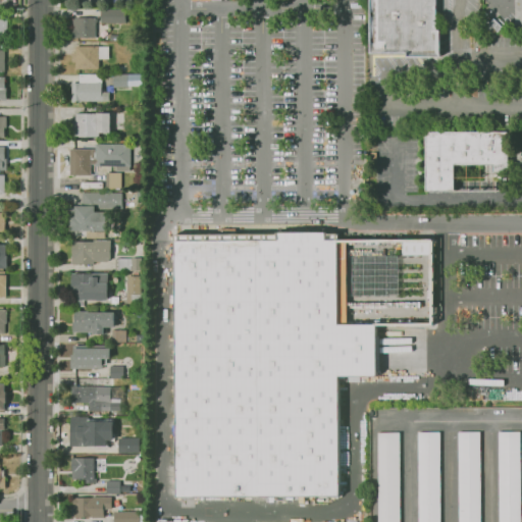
[(368,0),(433,0),(433,32),(440,32),(440,57),(408,57),(408,53),(368,53),(368,0)]
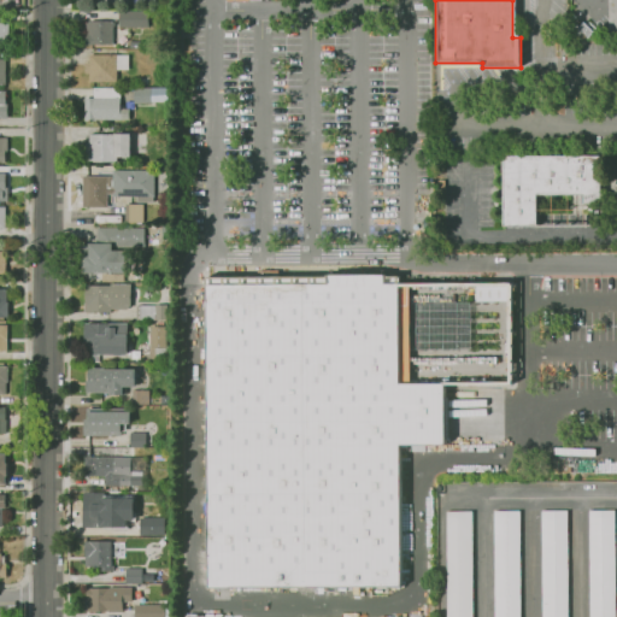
[(121,28),(148,28),(148,15),(121,15),(121,28)]
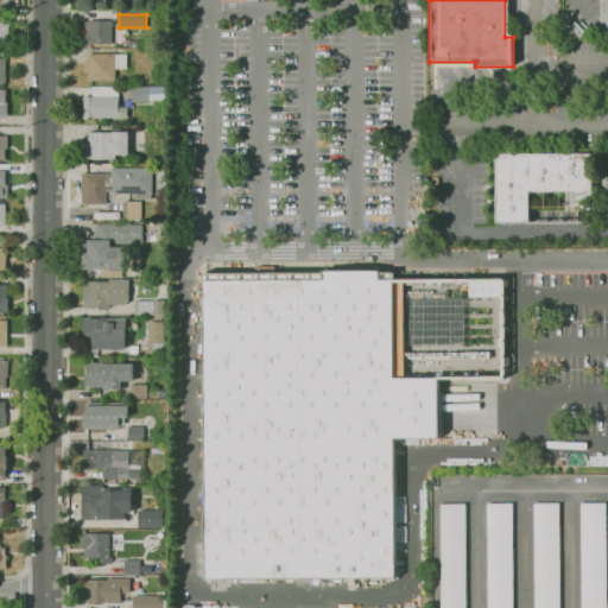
[(82,21),(114,21),(114,46),(82,46),(82,21)]
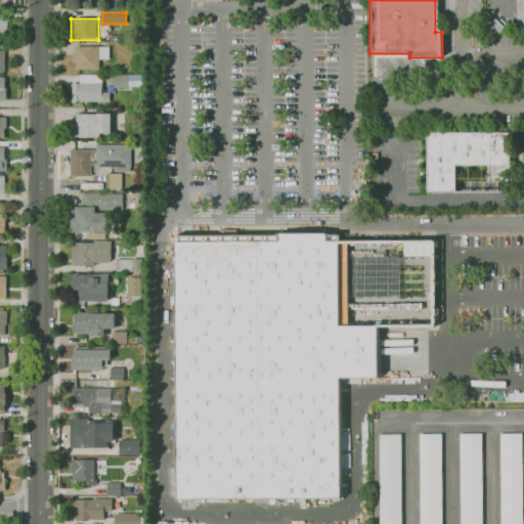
[(75,46),(108,46),(108,58),(98,58),(98,69),(74,69),(75,46)]
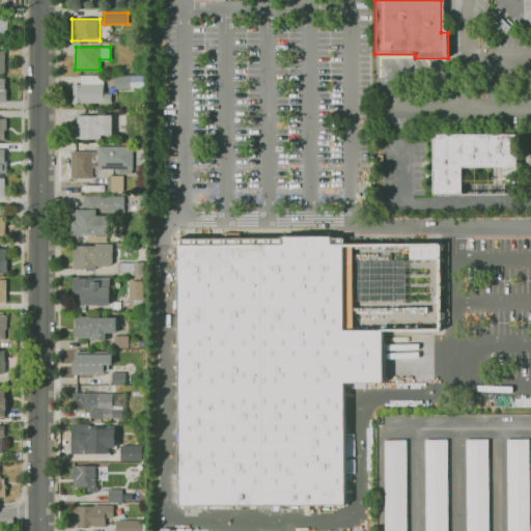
[(102,76),(102,104),(72,104),(73,85),(79,85),(79,75),(102,76)]
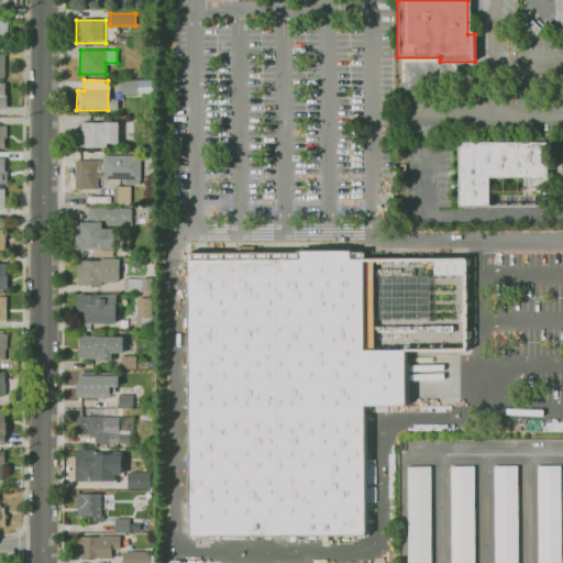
[(121,80),(153,80),(153,95),(121,95),(121,80)]
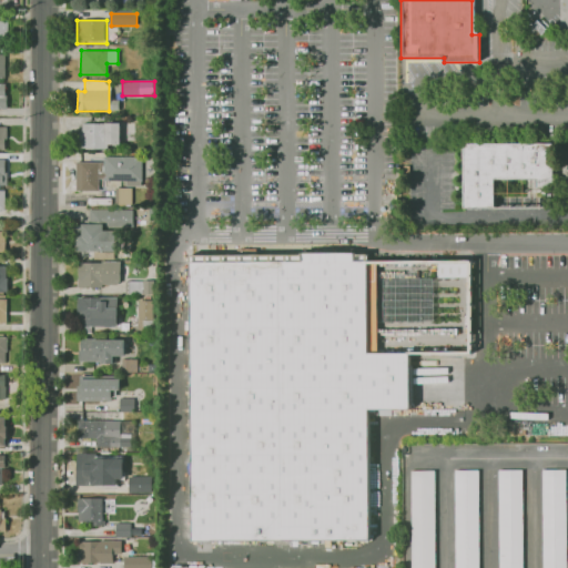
[(119,120),(78,121),(79,150),(107,149),(105,143),(120,142),(119,120)]
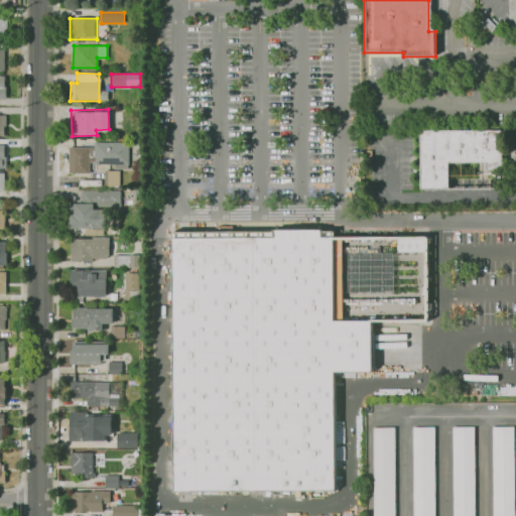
[(420,131),(504,131),(504,188),(421,189),(420,131)]
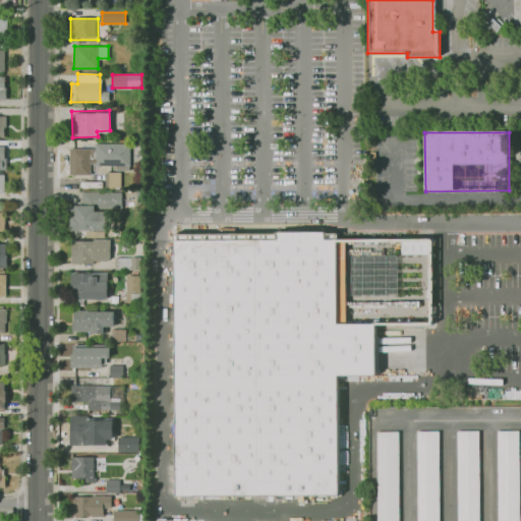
[(96,165),(129,165),(129,145),(96,143),(96,165)]
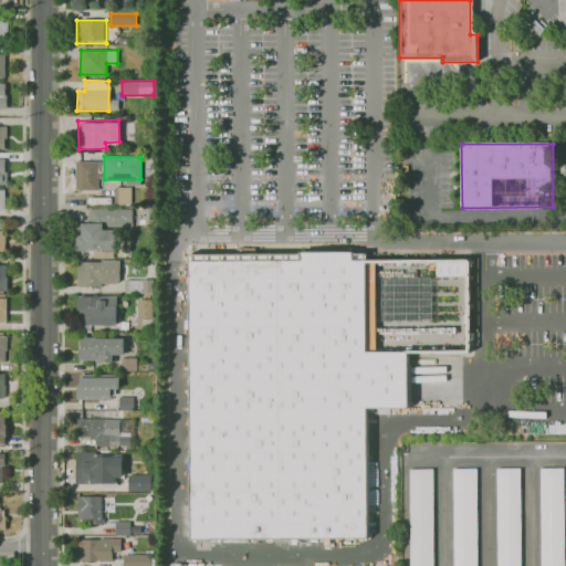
[(102,161),(76,161),(75,189),(97,189),(97,177),(102,177),(102,161)]
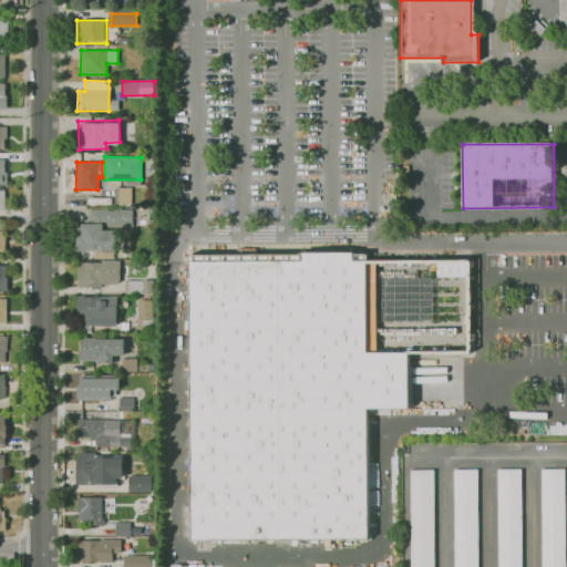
[(132,187),(132,205),(115,205),(114,188),(132,187)]
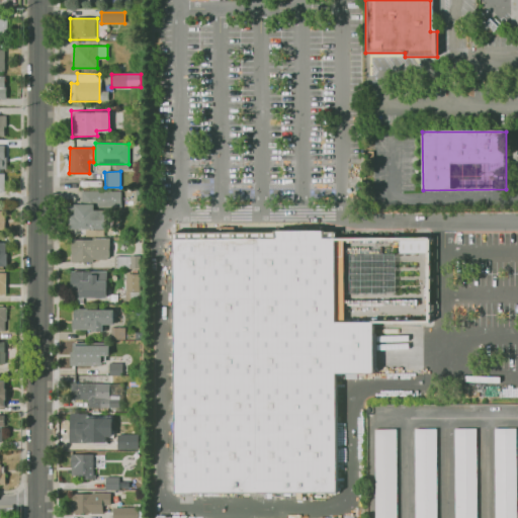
[(98,192),(113,192),(113,203),(98,203),(98,192)]
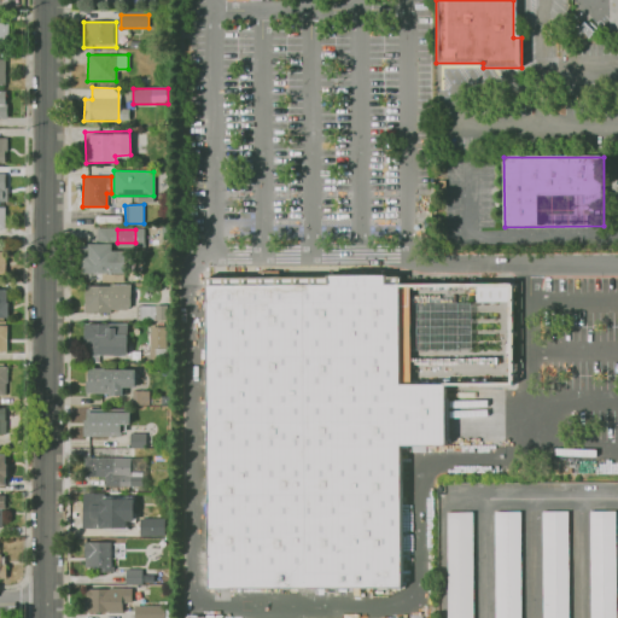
[(123,254),(112,254),(111,244),(81,245),(81,273),(123,272),(123,254)]
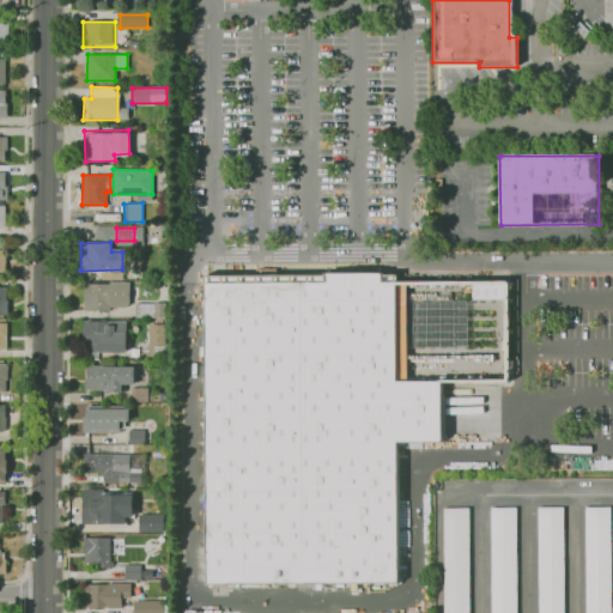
[(210,280),(398,280),(401,384),(445,384),(445,443),(405,443),(405,587),(213,587),(210,280)]
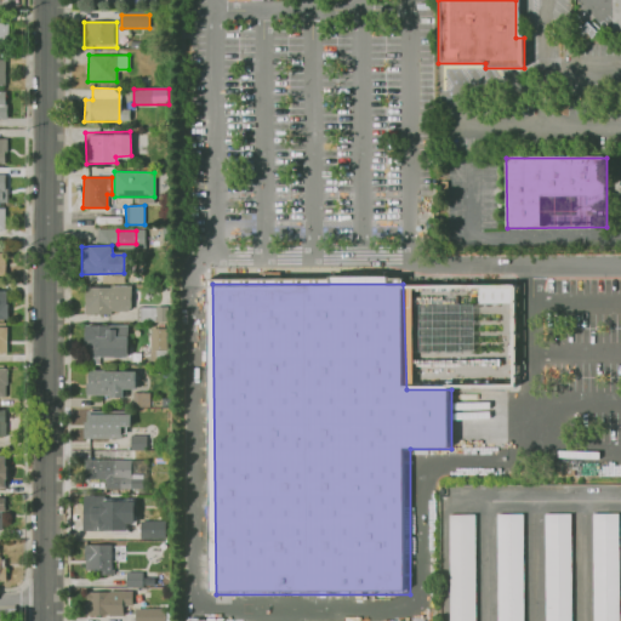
[(478,302),(512,303),(513,285),(478,284),(478,302)]
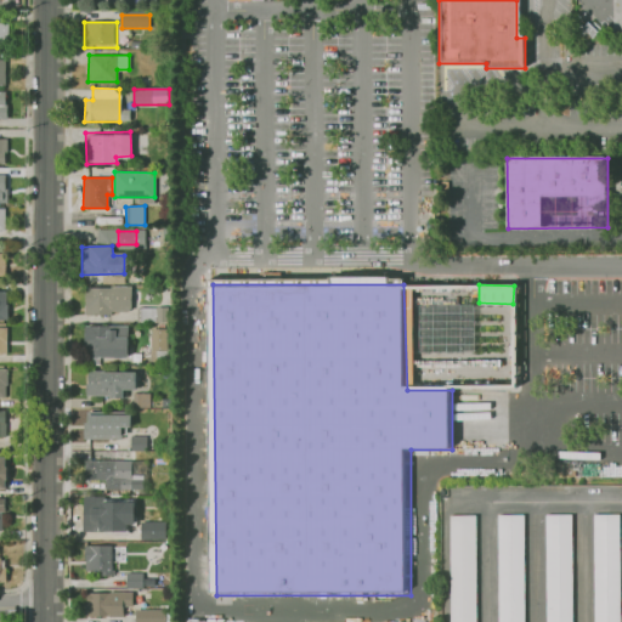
[(133,287),(86,286),(86,315),(111,315),(111,309),(133,309),(133,287)]
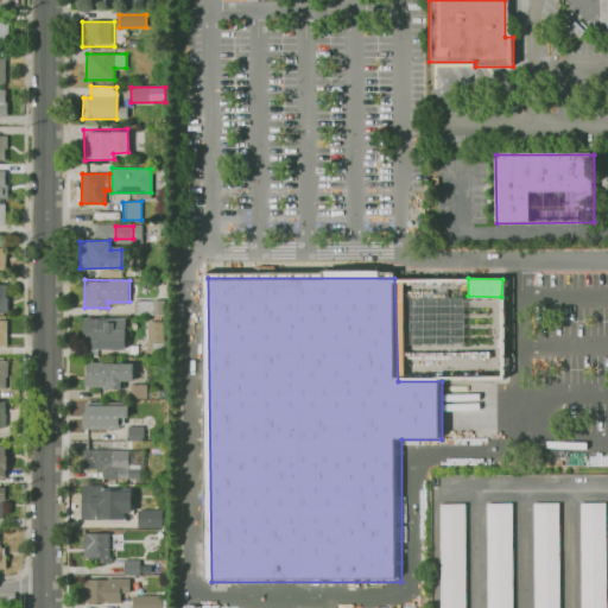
[(138,301),(166,301),(166,316),(137,317),(138,301)]
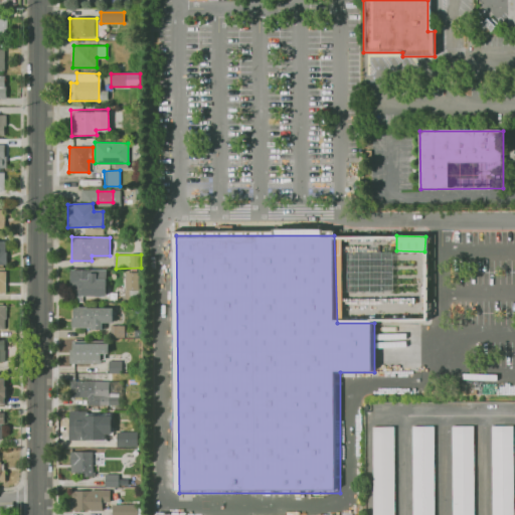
[(71,269),(70,295),(106,297),(107,276),(92,275),(92,270),(71,269)]
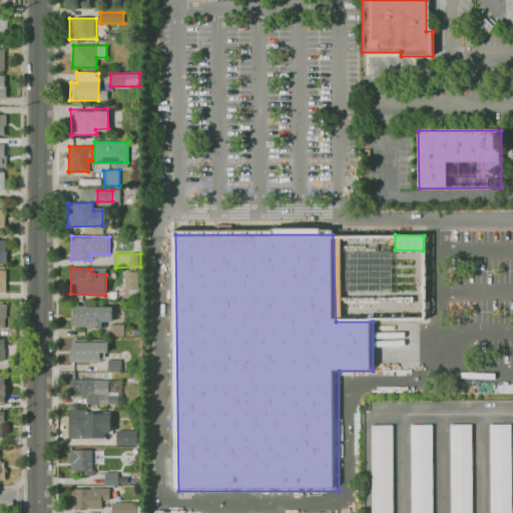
[(121,273),(121,291),(139,291),(139,273),(121,273)]
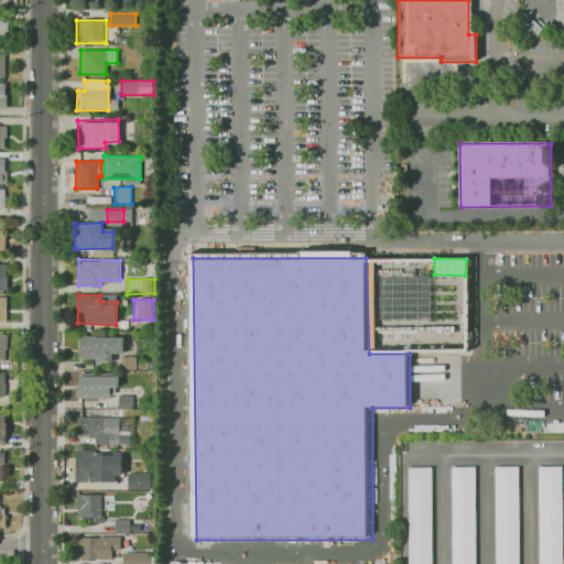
[(122,337),(78,336),(78,357),(99,358),(99,361),(111,361),(111,353),(121,354),(122,337)]
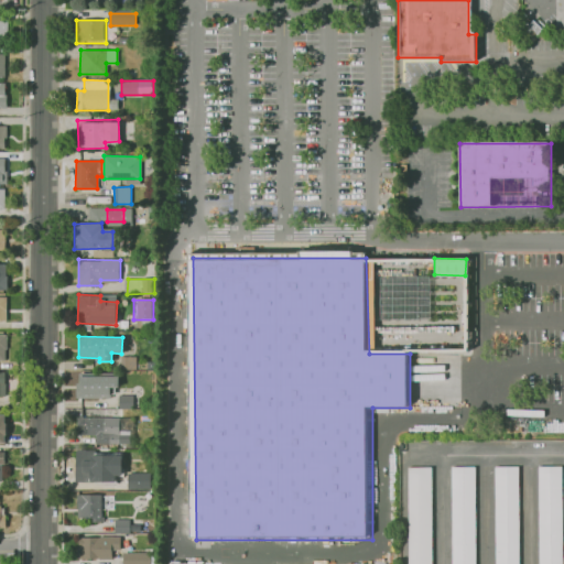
[(120,357),(120,370),(136,370),(136,357),(120,357)]
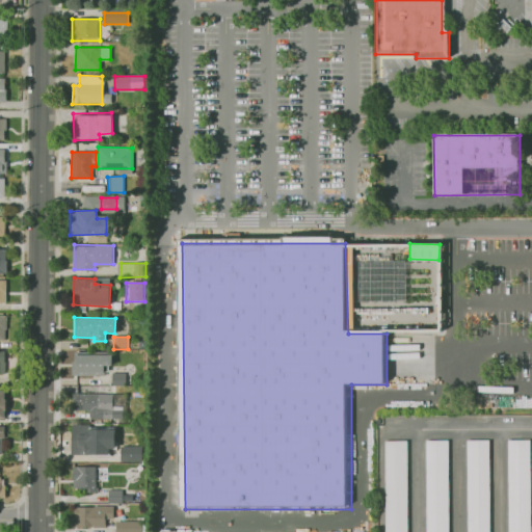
[(75,352),(75,362),(71,362),(71,374),(98,374),(98,368),(91,368),(92,352),(75,352)]
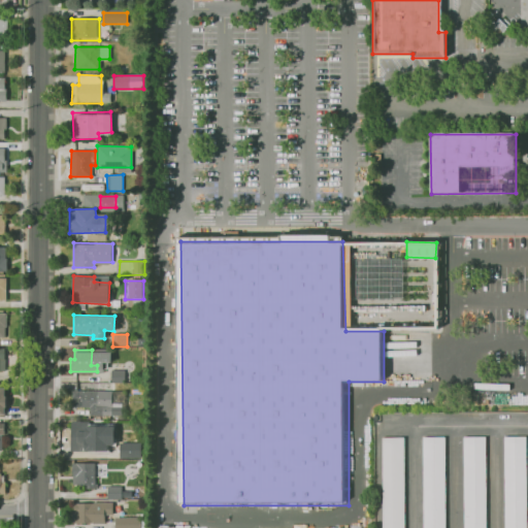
[(111,369),(111,383),(125,383),(125,369),(111,369)]
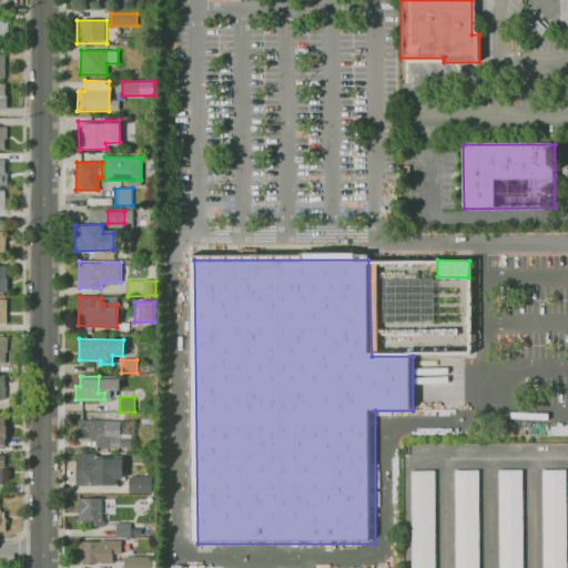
[(77,418),(119,418),(118,447),(98,447),(99,438),(75,437),(77,418)]
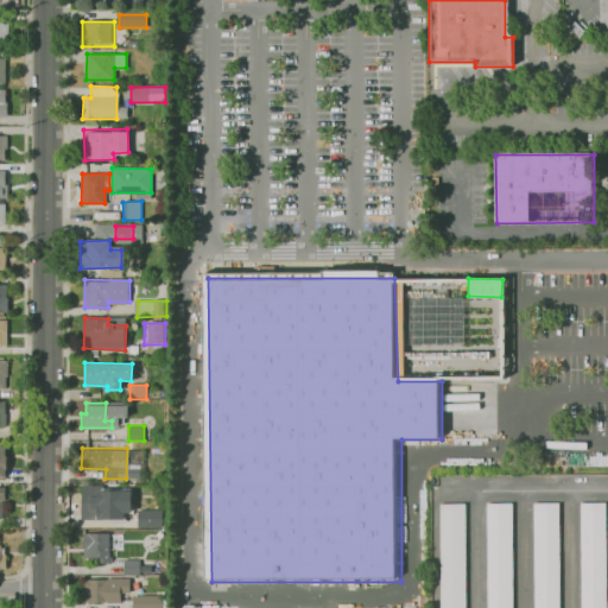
[(119,489),(82,489),(82,518),(108,518),(108,510),(119,511),(119,489)]
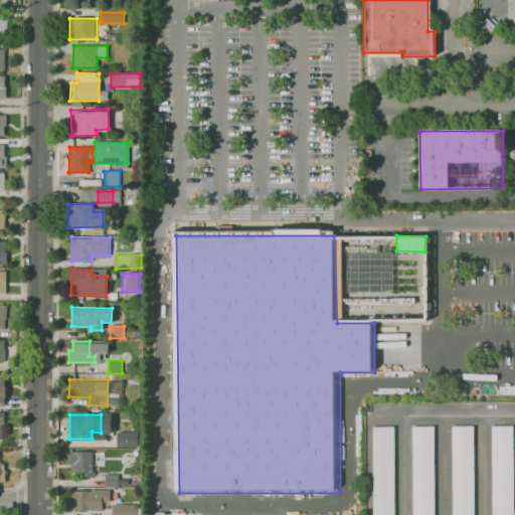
[(412,514),(411,426),(433,426),(434,514),(412,514)]
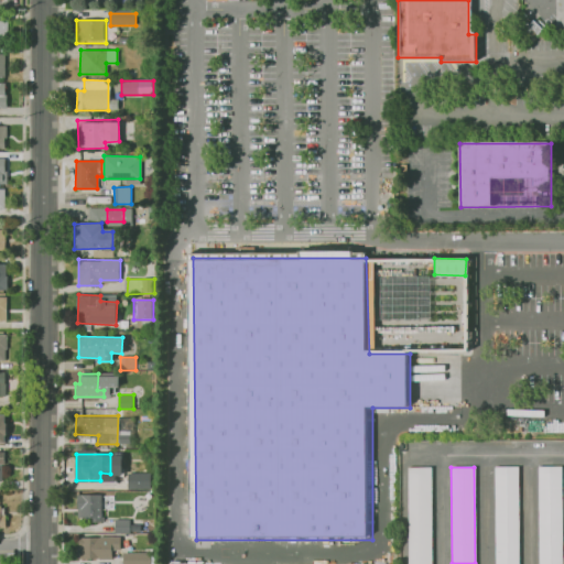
[(495,563),(494,467),(518,467),(519,563),(495,563)]
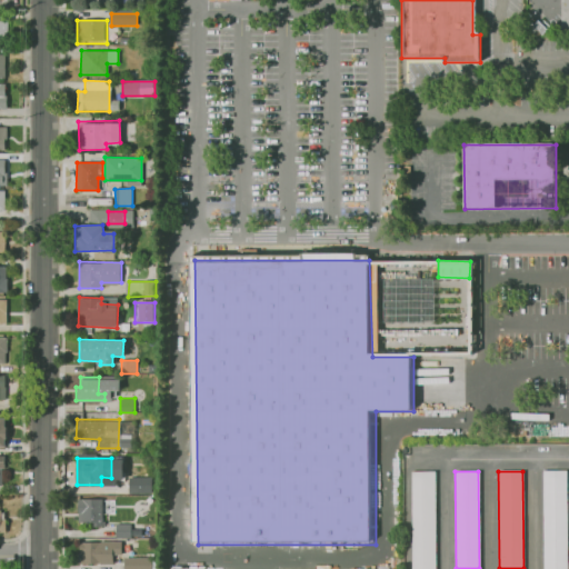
[(543,568),(542,472),(566,471),(567,568),(543,568)]
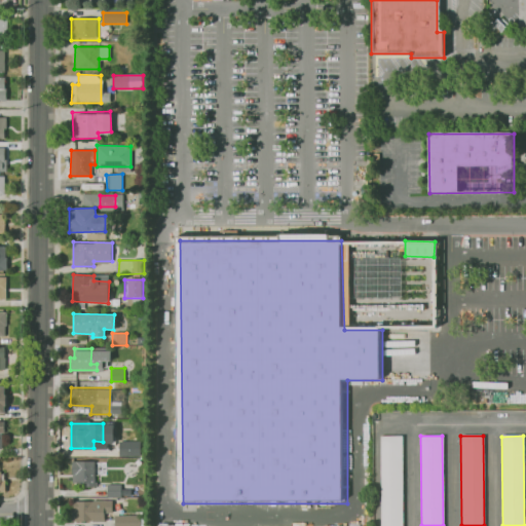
[(382,525),(381,438),(403,438),(404,525),(382,525)]
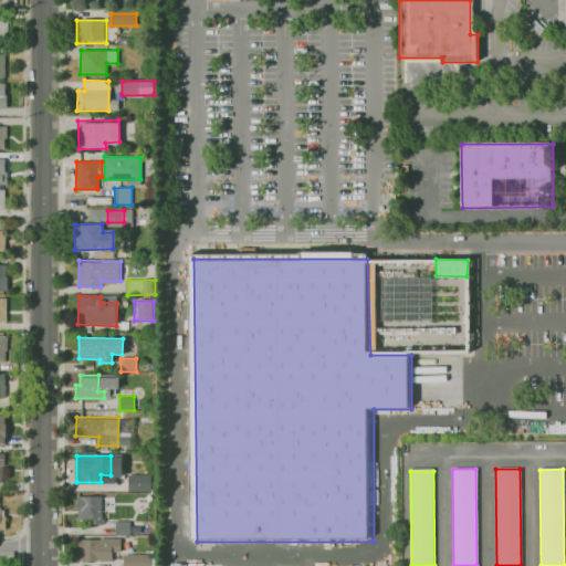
[(128,474),(152,474),(152,491),(128,491),(128,474)]
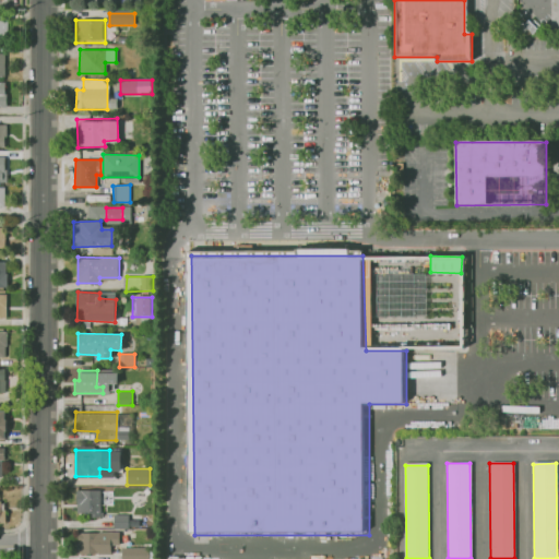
[(76,490),(76,514),(99,514),(99,490),(76,490)]
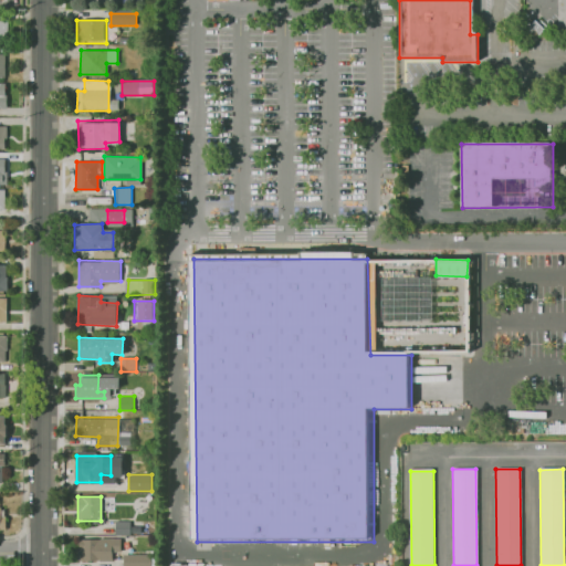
[(115,522),(129,522),(129,534),(115,534),(115,522)]
